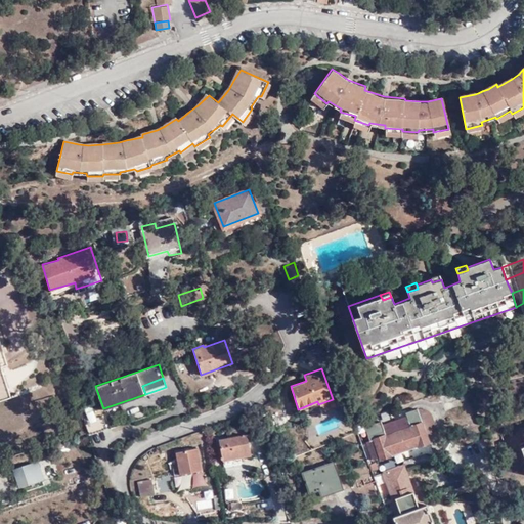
[(0,399),(9,397),(5,385),(0,386),(0,399)]
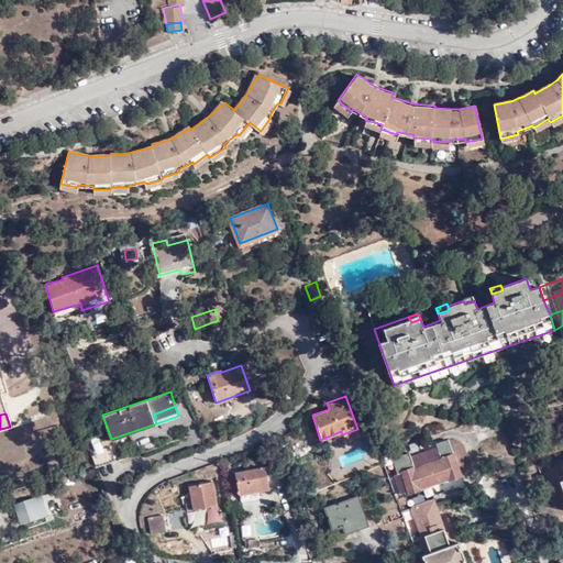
[(446,437),(457,465),(470,461),(462,441),(460,438),(459,437),(456,437),(455,435),(453,435),(451,435),(449,435),(448,435),(446,437)]
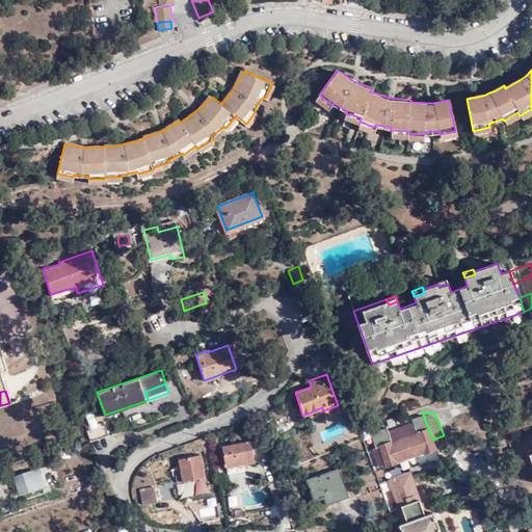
[(422,413),(410,416),(413,422),(417,432),(391,442),(387,431),(384,425),(371,431),(372,436),(375,444),(378,444),(384,461),(387,466),(397,461),(396,459),(423,449),(424,451),(435,447),(432,440),(422,413)]
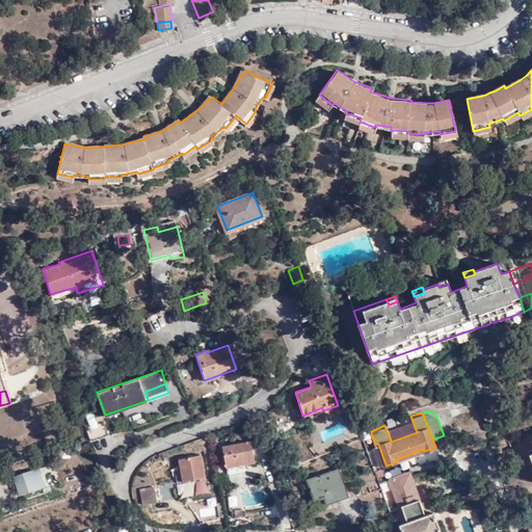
[(413,422),(410,416),(384,425),(387,431),(391,442),(417,432),(413,422)]
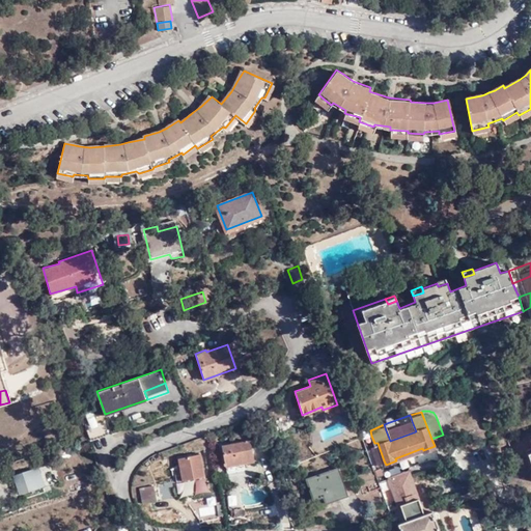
[(91,443),(110,435),(105,421),(86,427),(91,443)]
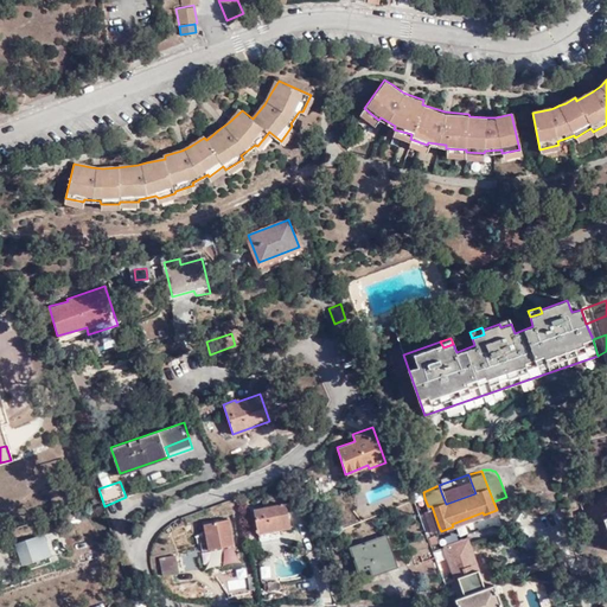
[(298,491),(289,493),(293,509),(302,508),(298,491)]
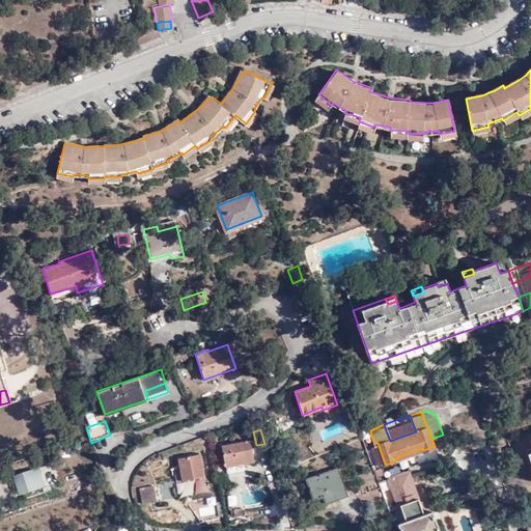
[(225,467),(241,464),(254,460),(250,440),(221,445),(225,467)]
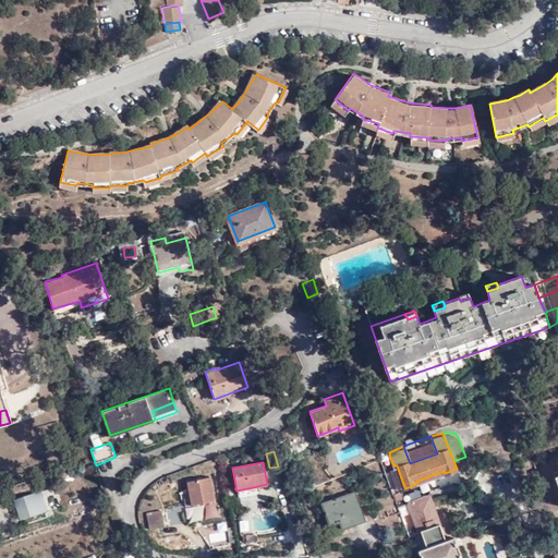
[(396,486),(403,484),(397,465),(393,465),(389,468),(396,486)]
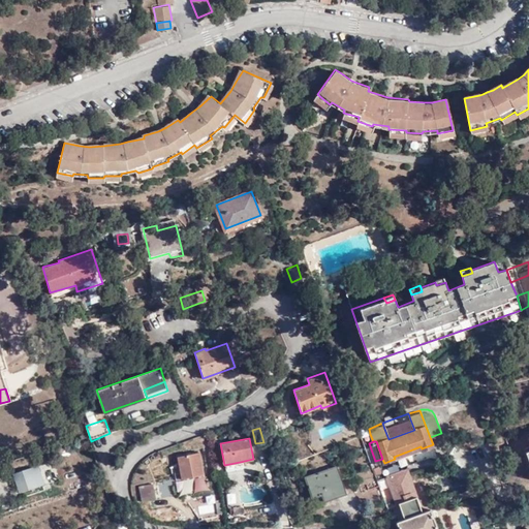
[(528,464),(524,452),(510,457),(516,469),(528,464)]
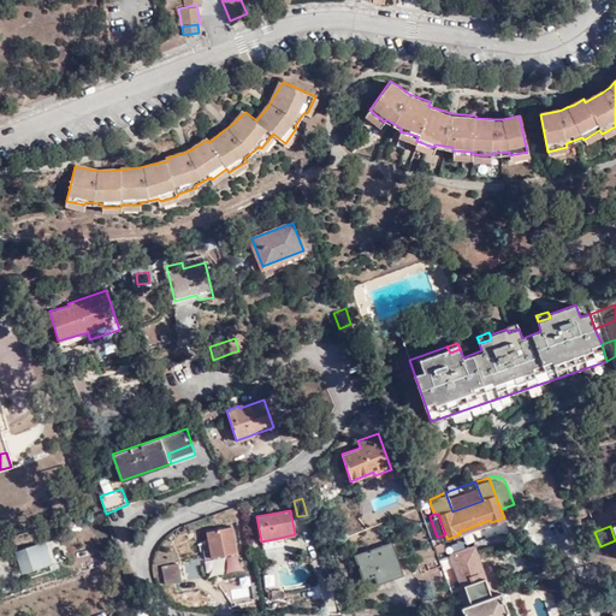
[(209,542),(212,557),(238,554),(234,527),(207,531),(209,542)]
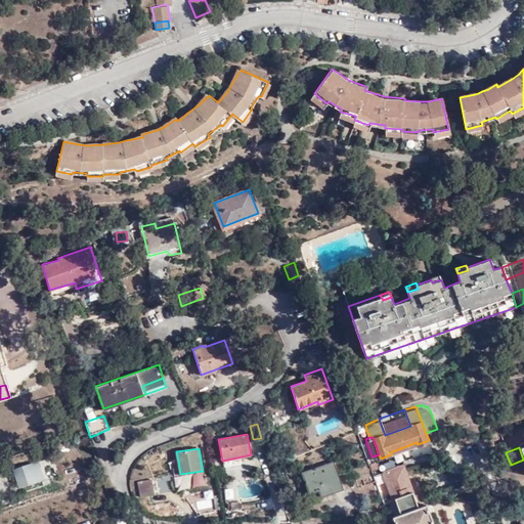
[(238,465),(237,457),(222,461),(223,468),(238,465)]
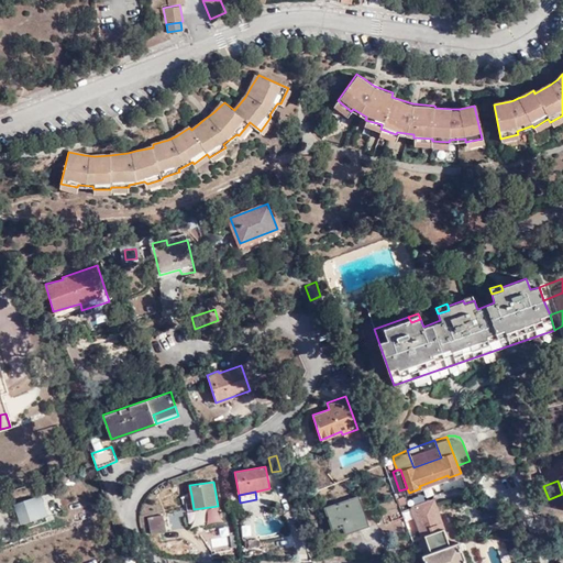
[(403,494),(396,496),(399,503),(405,500),(403,494)]
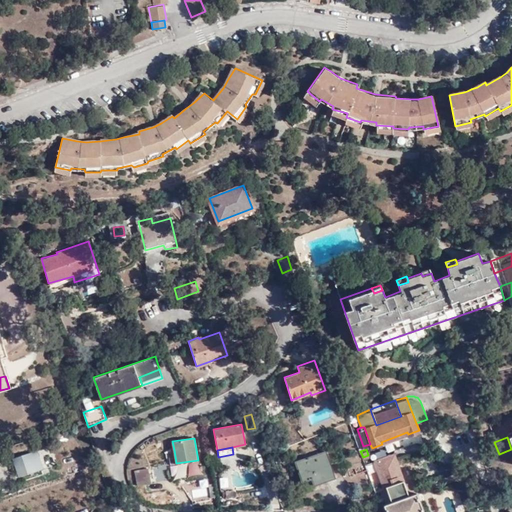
[(171,464),(176,463),(174,450),(165,451),(166,458),(169,458),(171,464)]
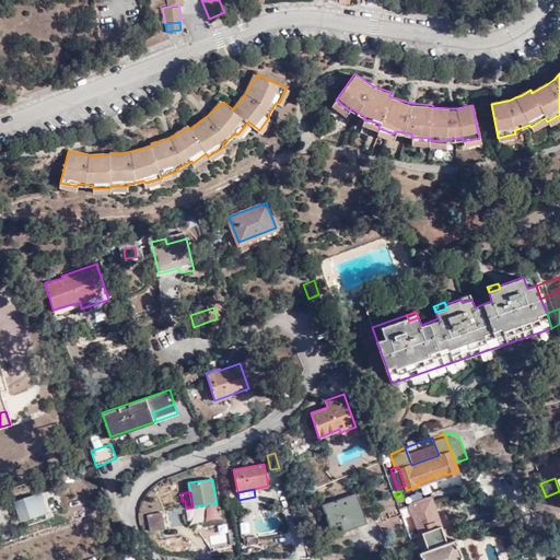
[(356,493),(324,504),(330,526),(341,522),(343,529),(366,522),(356,493)]
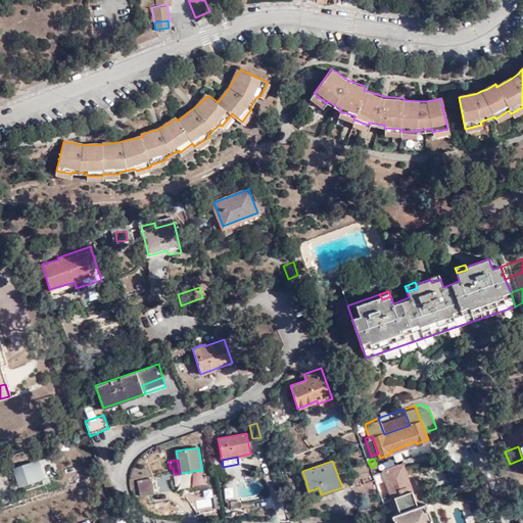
[(38,462),(14,469),(19,488),(44,480),(38,462)]
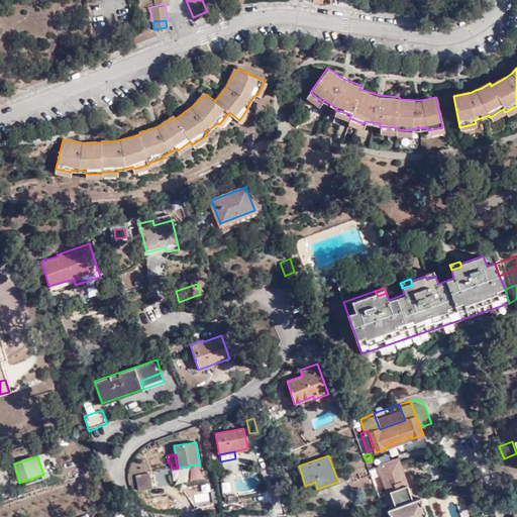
[(382,469),(391,492),(407,486),(398,462),(382,469)]
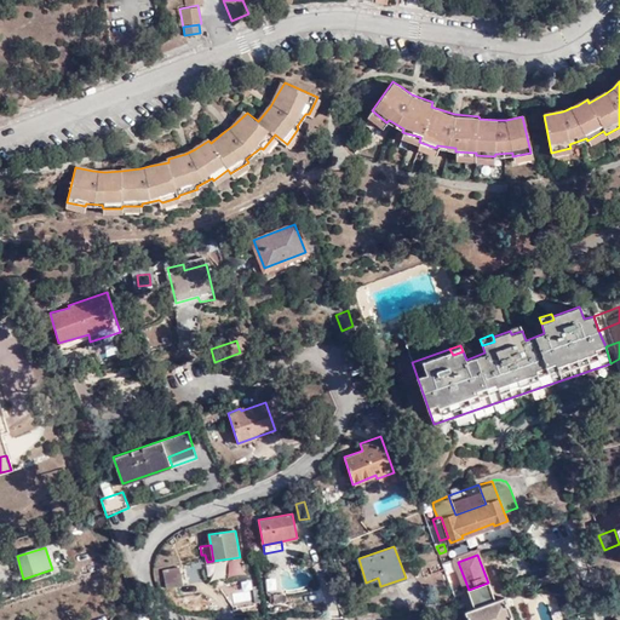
[(177,567),(160,569),(164,592),(181,590),(177,567)]
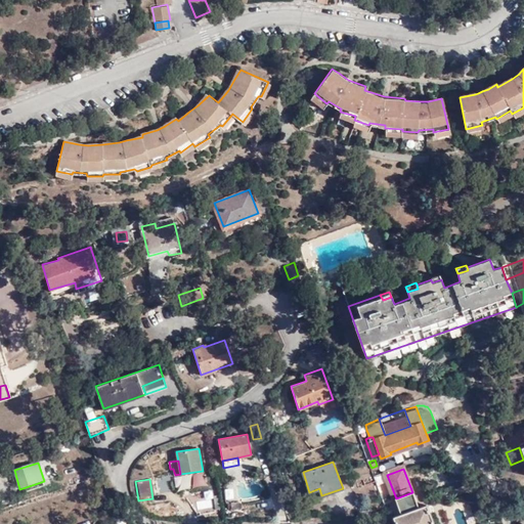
[(218,510),(215,490),(210,491),(211,498),(212,498),(214,511),(218,510)]
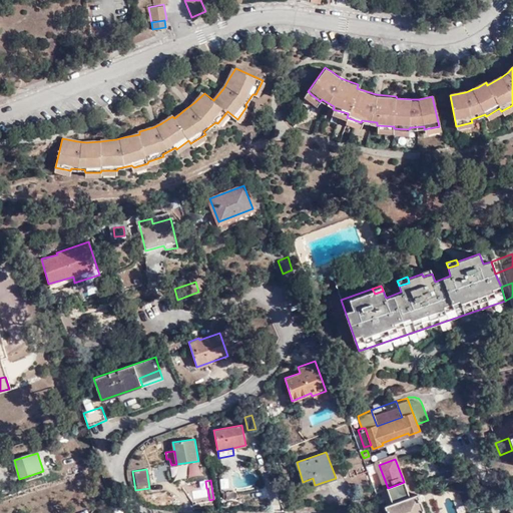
[(404,482),(388,488),(393,502),(384,505),(387,512),(426,512),(419,493),(410,495),(404,482)]
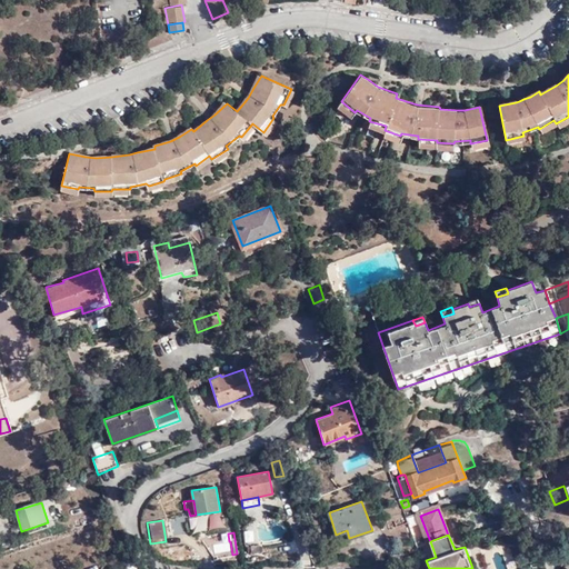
[(126,562),(135,560),(129,551),(126,543),(120,546),(126,562)]
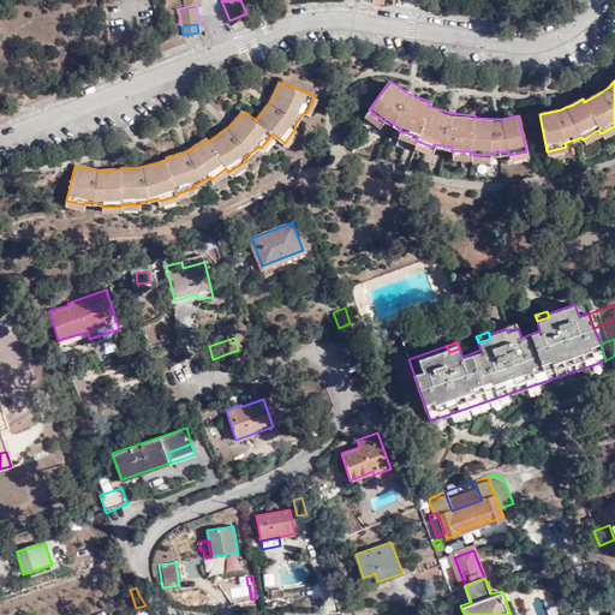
[(279,587),(270,590),(272,598),(281,597),(279,587)]
